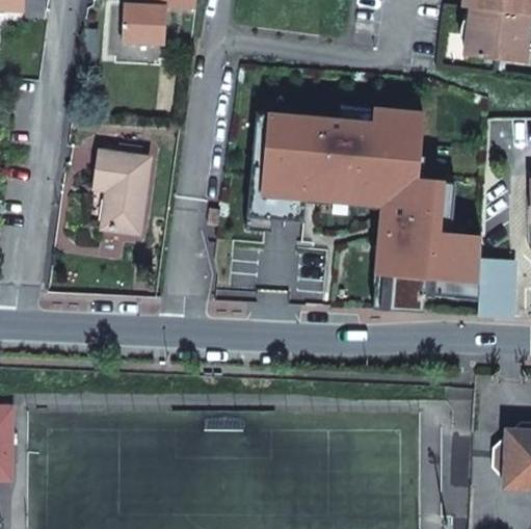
[(123,2),(121,38),(164,41),(166,5),(194,7),(195,0),(151,0),(151,3),(144,3),(123,2)]
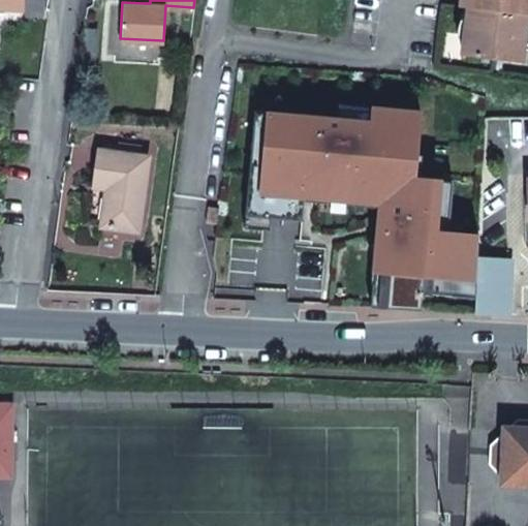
[(468,0),(467,5),(462,53),(520,61),(527,13),(527,0),(468,0)]
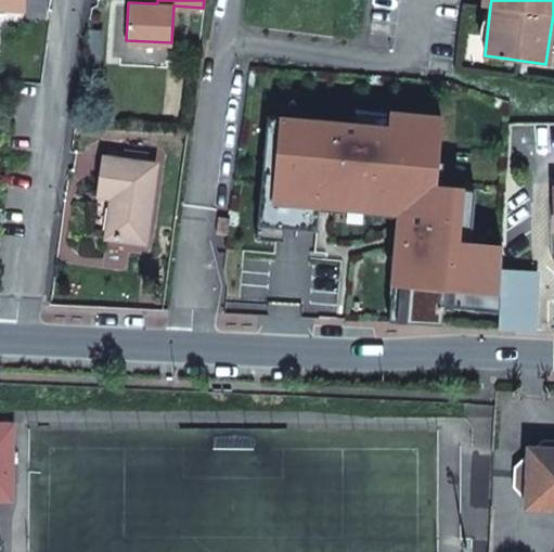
[(390,111),(355,107),(353,123),(389,126),(390,111)]
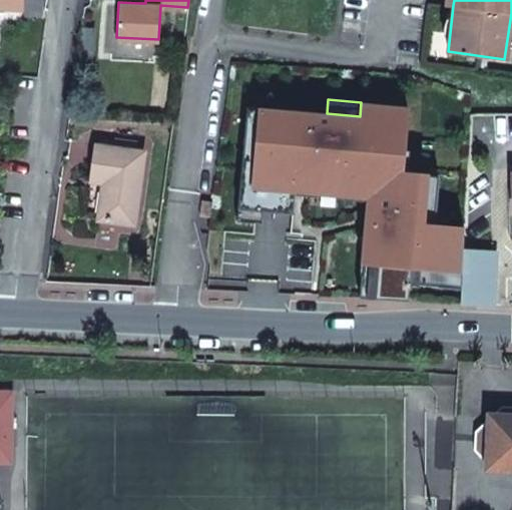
[(253,166),(241,165),(239,191),(251,192),(249,208),(263,209),(293,212),(296,181),(319,183),(318,190),(339,192),(340,184),(369,187),(368,195),(372,195),(370,222),(365,222),(362,261),(378,262),(375,297),(407,298),(409,283),(410,265),(462,269),(463,248),(463,225),(434,222),(437,192),(425,191),(426,172),(395,169),(397,146),(403,147),(407,106),(361,102),(360,116),(327,113),(246,106),(244,132),(257,133),(253,166)]
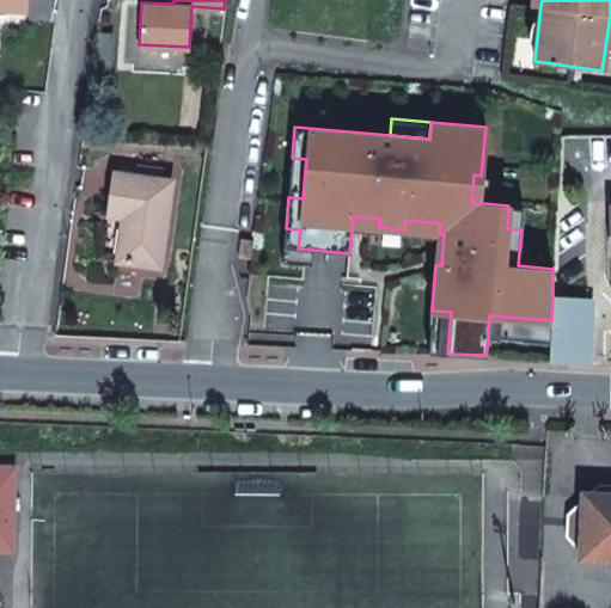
[(306,159),(292,158),(288,197),(303,198),(306,159)]
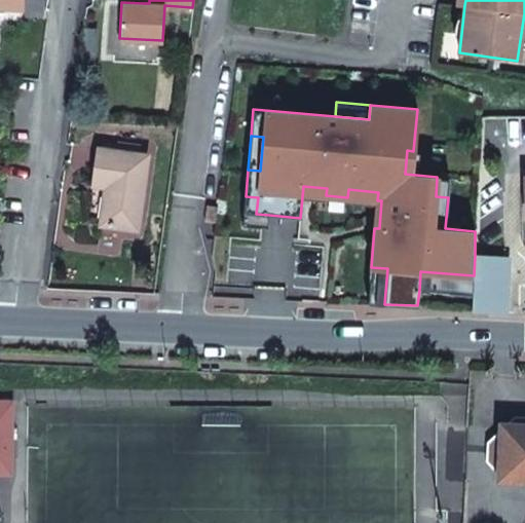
[(104,198),(101,223),(138,228),(148,153),(99,147),(94,183),(106,185),(111,186),(109,198),(104,198)]
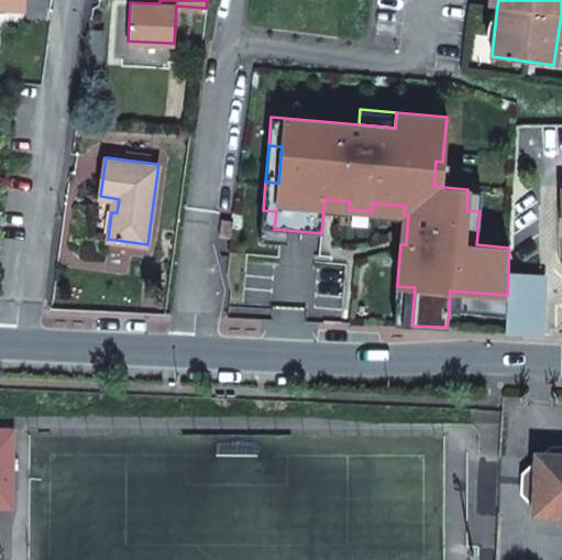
[(482,190),(467,189),(466,210),(480,211),(482,190)]
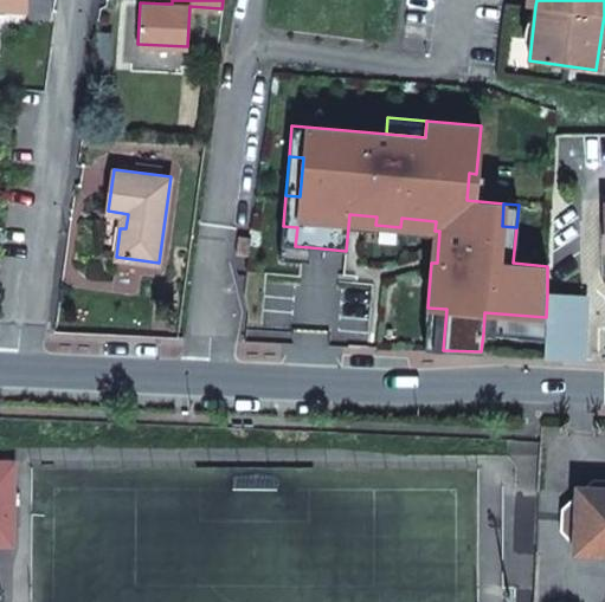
[(283,226),(280,259),(309,260),(310,247),(295,246),(297,227),(283,226)]
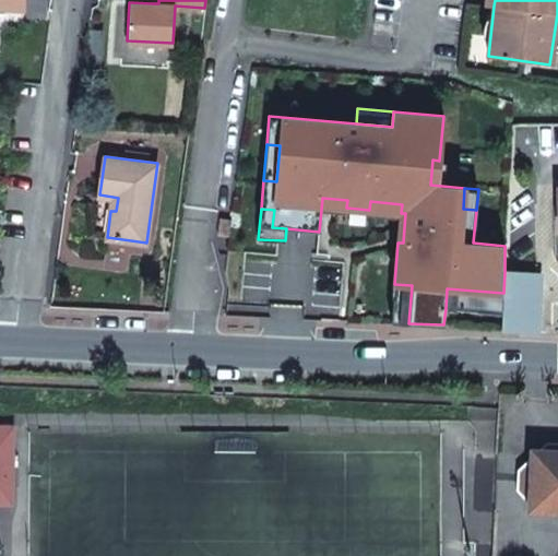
[(539,272),(505,271),(501,328),(536,330),(539,272)]
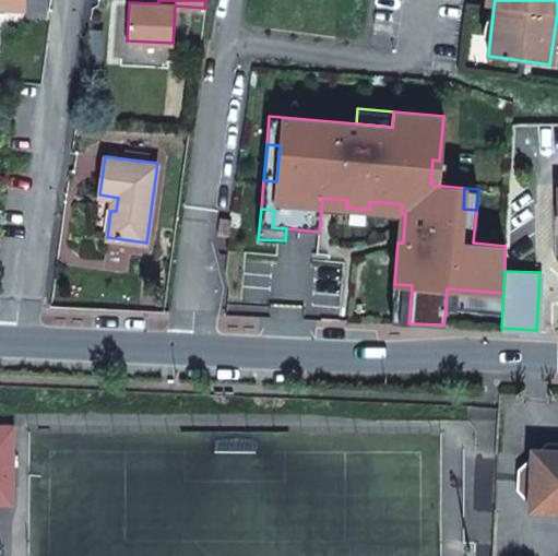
[(412,285),(394,284),(391,322),(408,323),(412,285)]
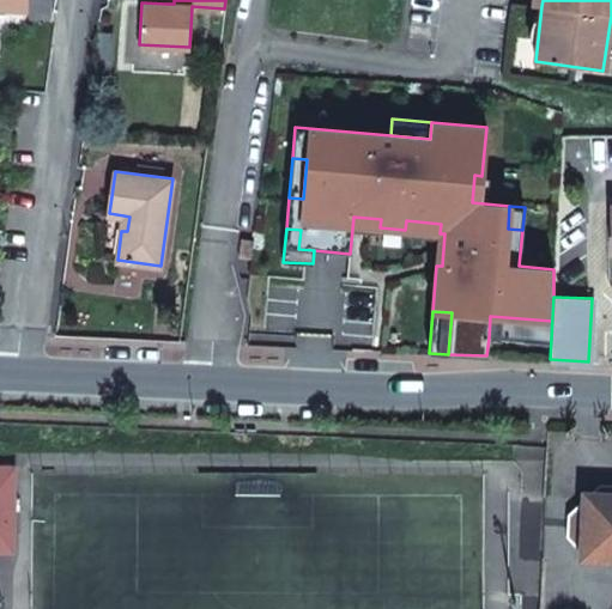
[(552,321),(490,316),(489,338),(550,342),(552,321)]
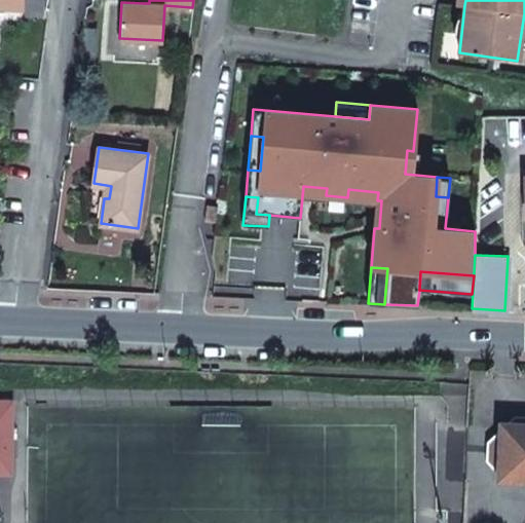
[(0,471),(7,472),(9,404),(0,403),(0,471)]
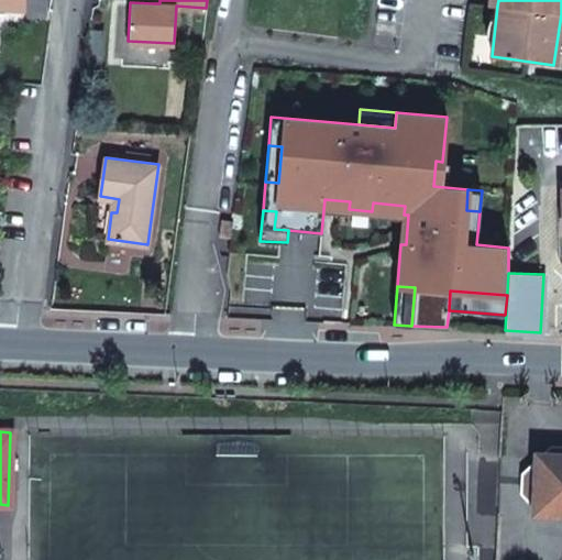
[(561,442),(550,443),(520,471),(518,491),(536,508),(561,512),(561,442)]
